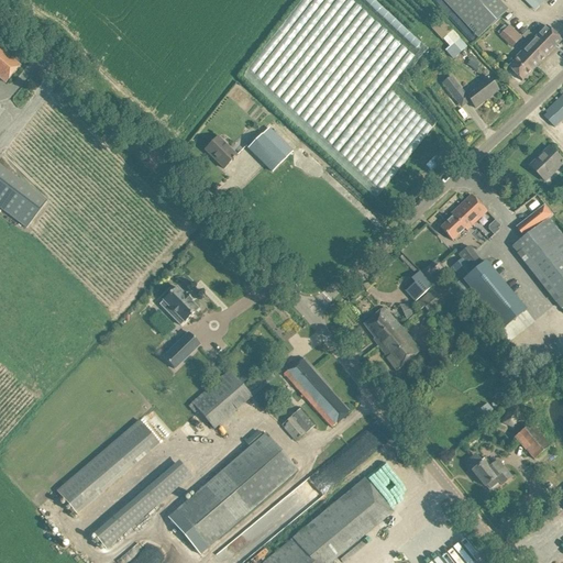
[(442,0),(478,39),(507,11),(496,0),(442,0)]
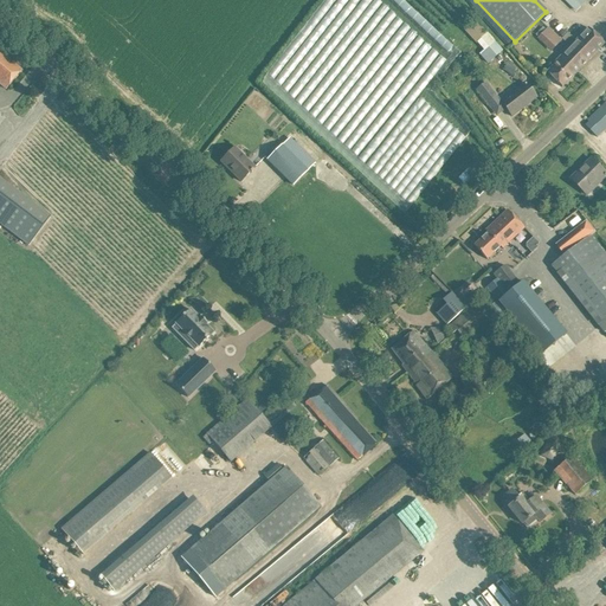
[(569,0),(571,0),(568,2),(575,10),(584,0),(569,0)]
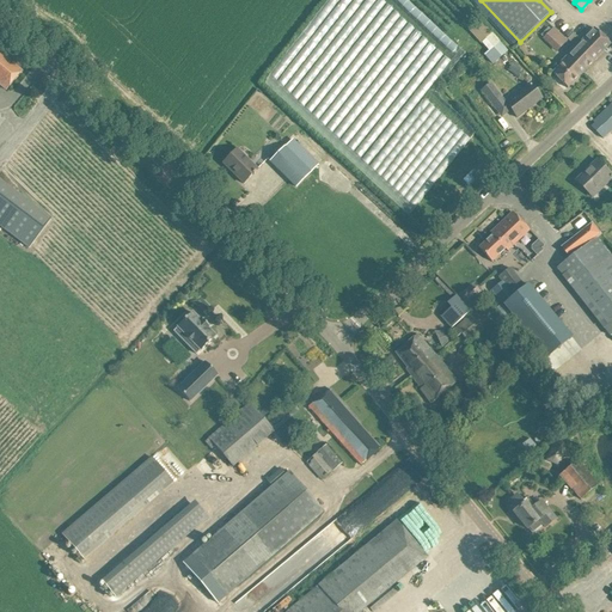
[(484,55),(491,65),(507,51),(481,20),(469,30),(487,53),(484,55)]
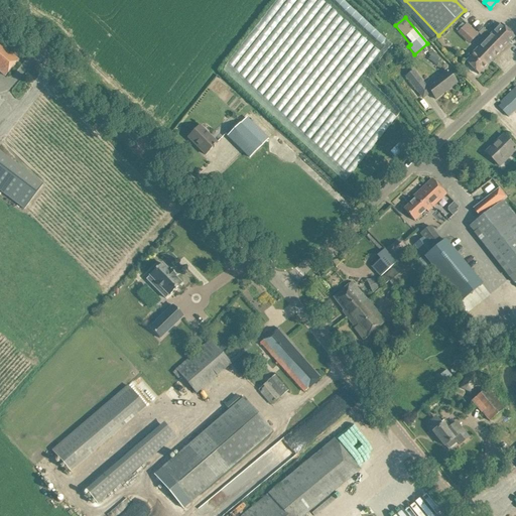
[(479,34),(467,23),(458,32),(469,44),(479,34)]
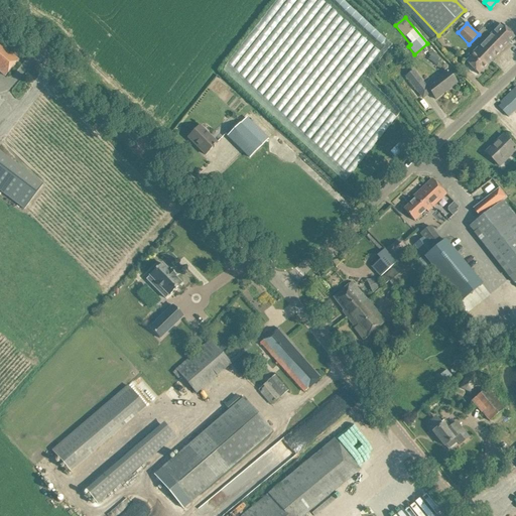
[(479,75),(514,37),(501,24),(465,61),(479,75)]
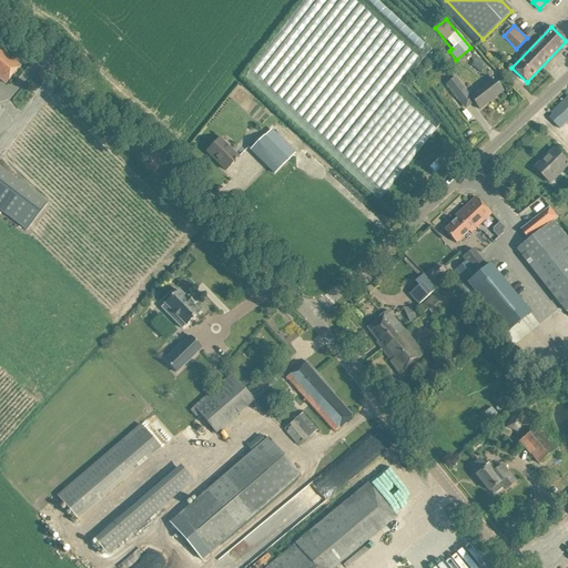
[(0,80),(4,84),(20,67),(0,48),(0,80)]
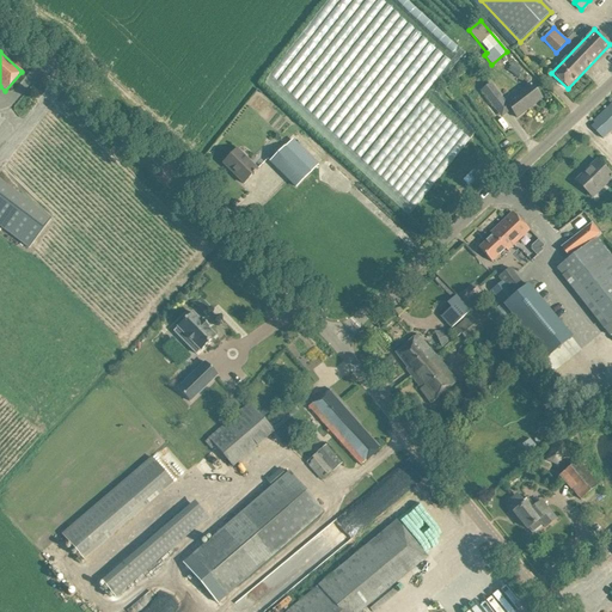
[(490,83),(482,90),(493,104),(502,98),(490,83)]
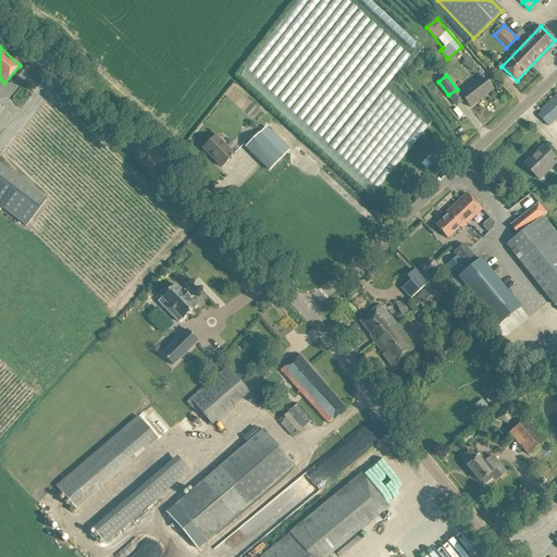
[(460,94),(471,107),(493,89),(483,76),(460,94)]
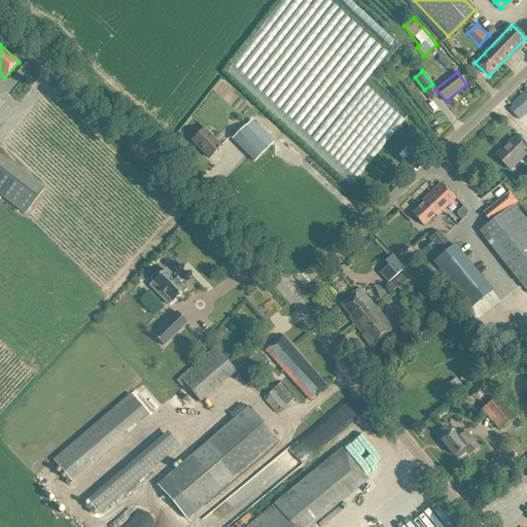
[(526,90),(512,105),(514,107),(511,109),(520,119),(523,116),(526,113),(526,90)]
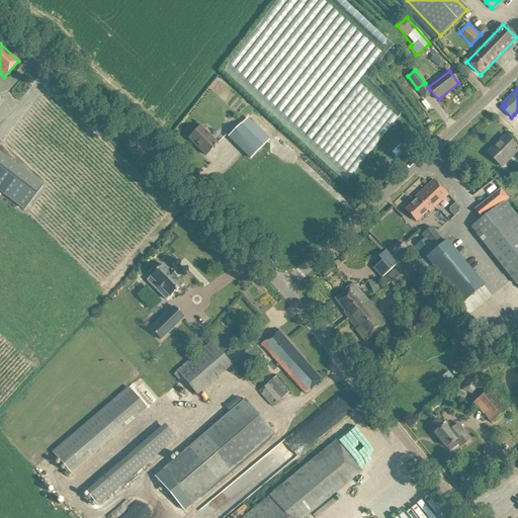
[(373,146),(398,119),(392,114),(368,141),(373,146)]
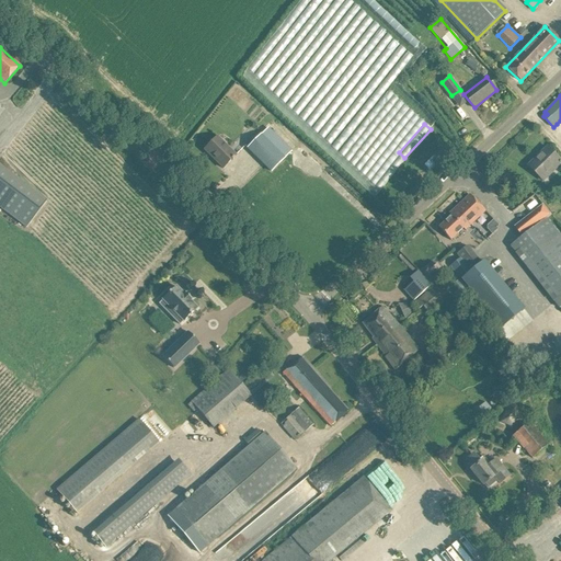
[(261,135),(248,148),(272,171),(277,165),(285,158),(261,135)]
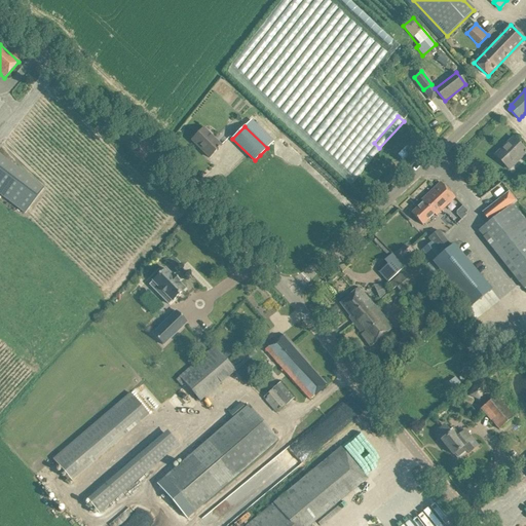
[(217,150),(218,150),(220,149),(219,148),(221,146),(203,128),(193,140),(204,150),(203,152),(210,158),(217,150)]
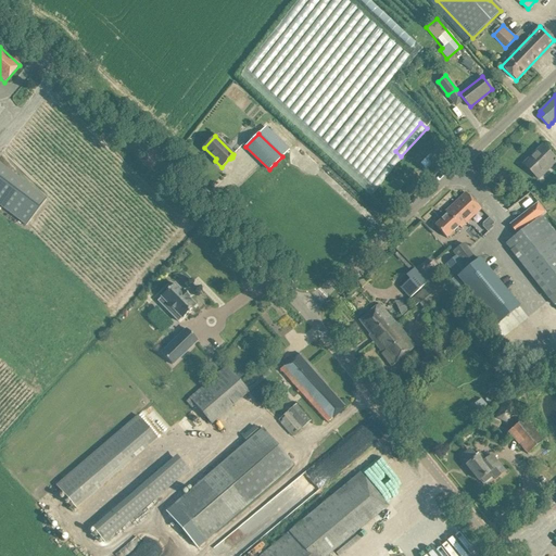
[(538,153),(526,165),(540,179),(555,162),(555,159),(551,153),(543,146),(536,152),(538,153)]
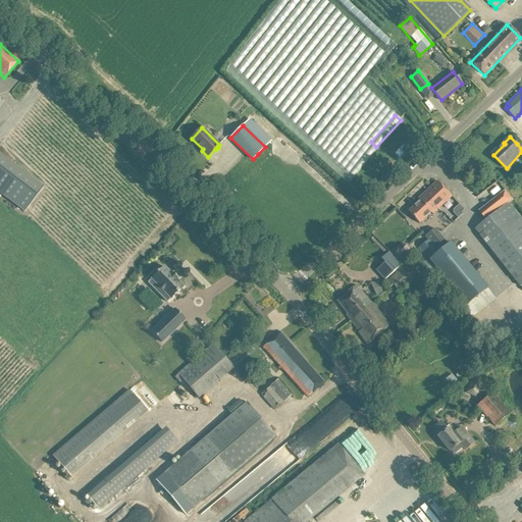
[(396,153),(402,160),(408,154),(401,147),(396,153)]
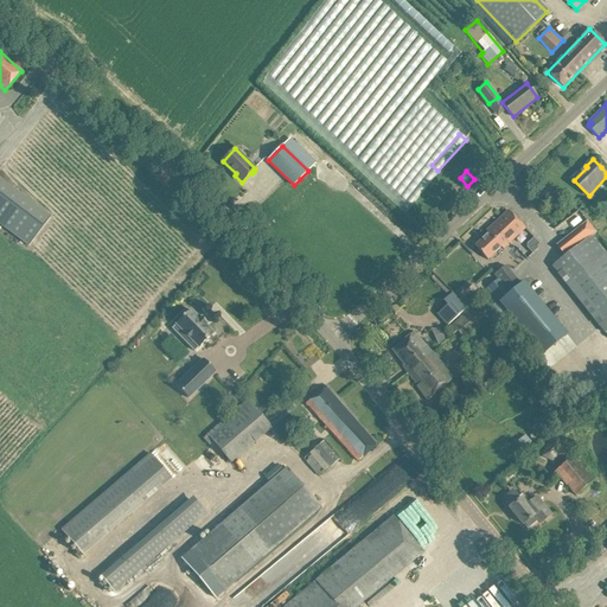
[(0,223),(29,246),(51,217),(0,177),(0,223)]
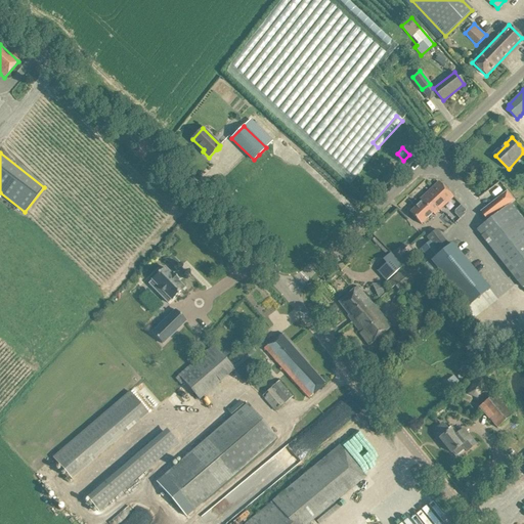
[(422,202),(409,213),(421,224),(433,213),(434,215),(453,197),(438,181),(420,200),(422,202)]
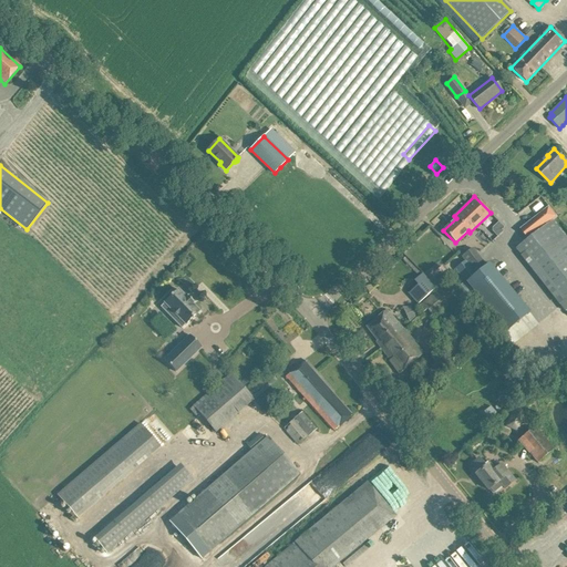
[(529,223),(549,207),(542,198),(523,214),(529,223)]
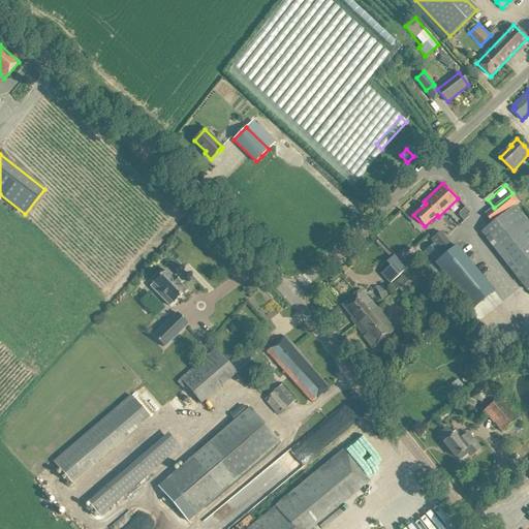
[(494,208),(486,214),(493,224),(517,206),(520,203),(512,193),(494,208)]
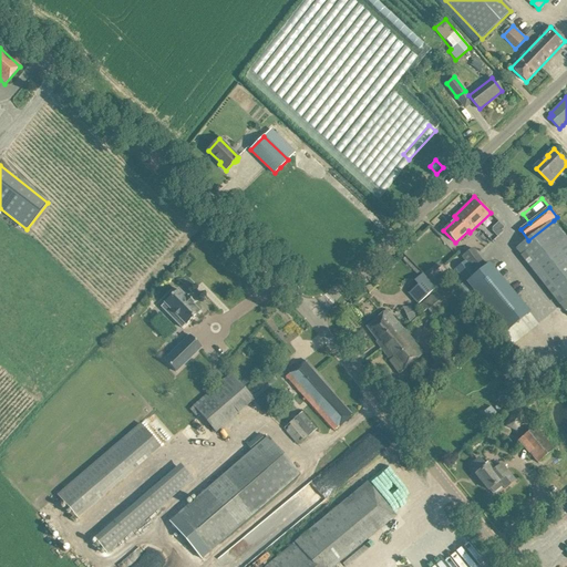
[(528,240),(517,249),(566,311),(566,310),(566,237),(554,220),(528,240)]
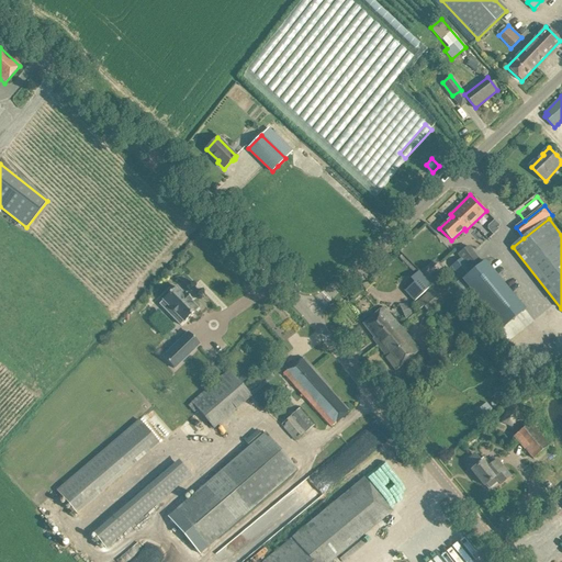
[(499,225),(494,220),(489,226),(489,228),(493,234),(498,229),(499,225)]
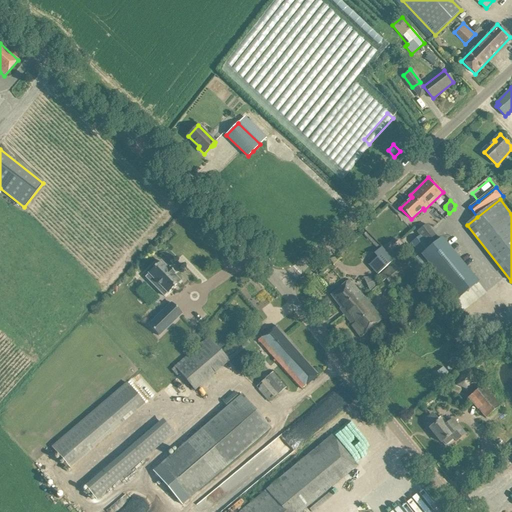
[(457,299),(478,282),(442,237),(439,240),(427,224),(417,232),(420,236),(412,242),(457,299)]
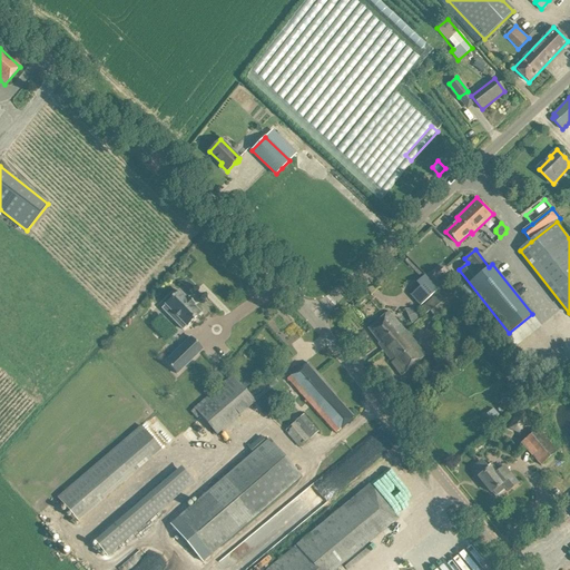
[(425,275),(416,283),(420,287),(421,287),(430,297),(439,290),(425,275)]
